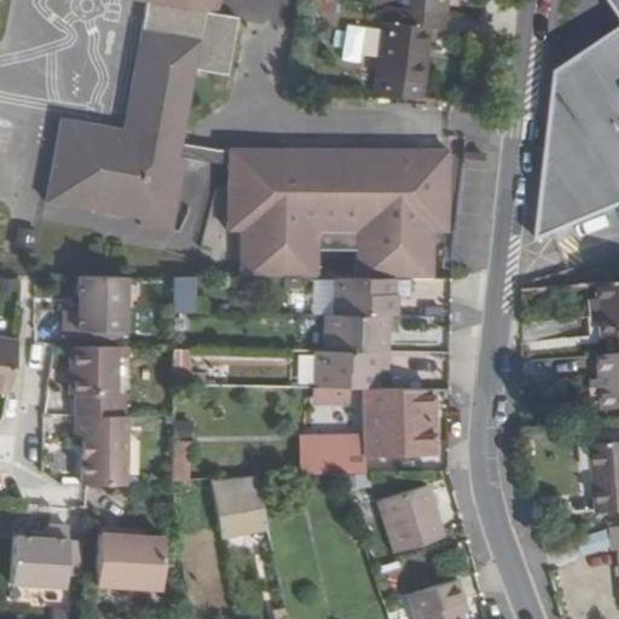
[(128,0),(146,4),(122,129),(59,119),(45,203),(140,221),(140,227),(174,233),(186,161),(180,160),(181,157),(183,146),(196,70),(227,76),(237,18),(217,15),(219,0),(128,0)]
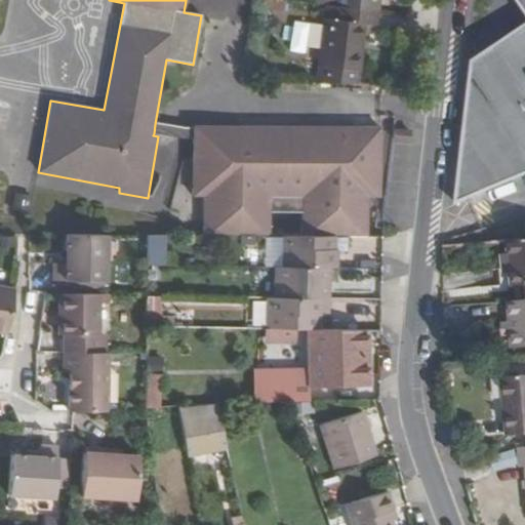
[(382,0),(339,0),(339,6),(382,10),(382,0)]
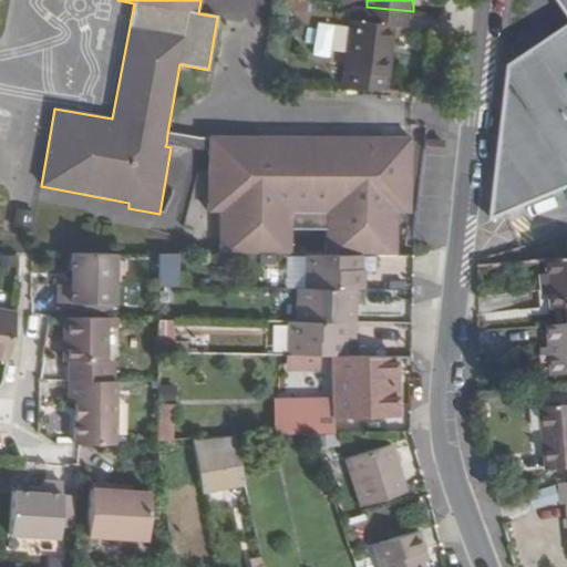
[(367,7),(358,6),(349,93),(392,94),(400,24),(412,26),(413,11),(367,7)]
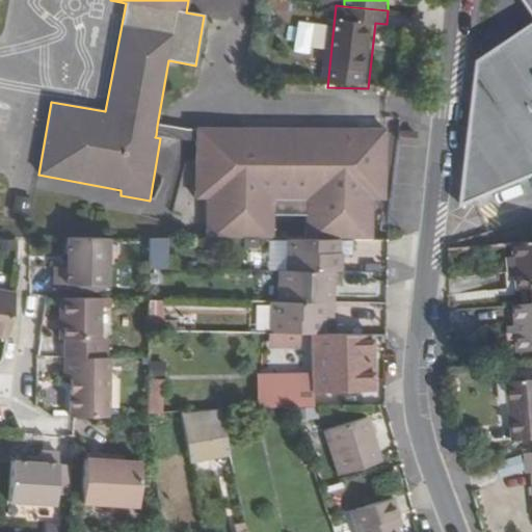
[(531,29),(483,63),(462,209),(531,182),(531,29)]
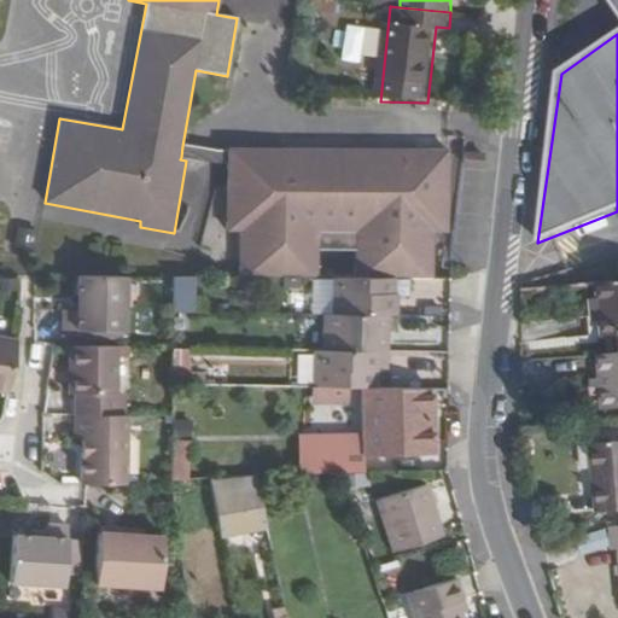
[(216,152),(182,146),(181,157),(215,163),(227,163),(227,151),(216,152)]
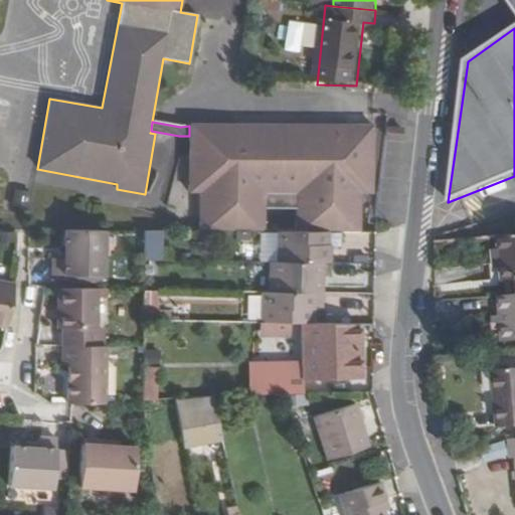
[(189,124),(189,126),(189,136),(189,194),(200,194),(200,233),(266,233),(266,194),(297,194),(296,233),(330,232),(362,233),(362,194),(373,194),(374,125),(189,124)]
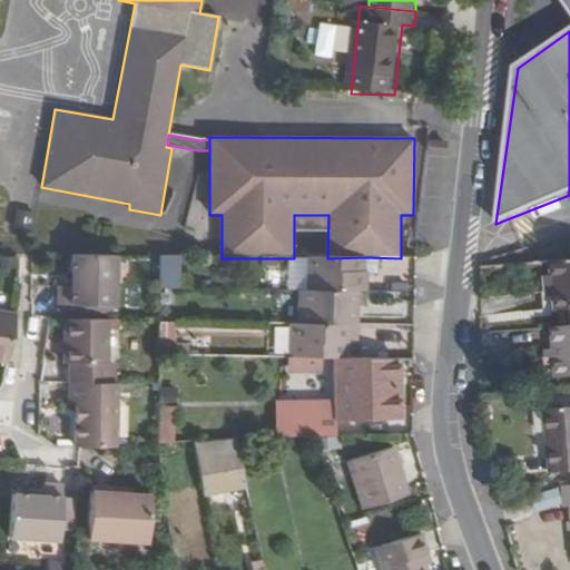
[(429,140),(426,154),(444,156),(446,143),(429,140)]
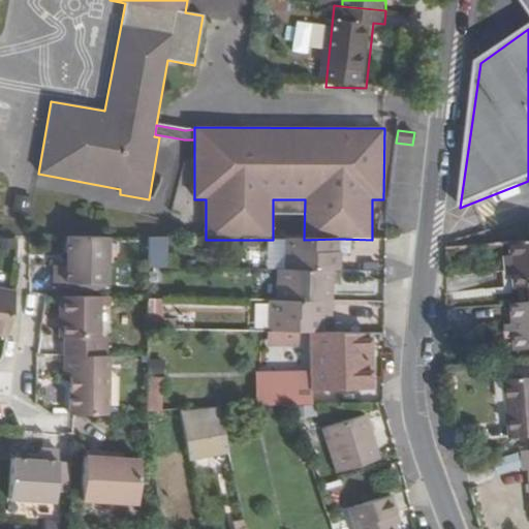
[(167,267),(168,238),(149,237),(148,267),(167,267)]
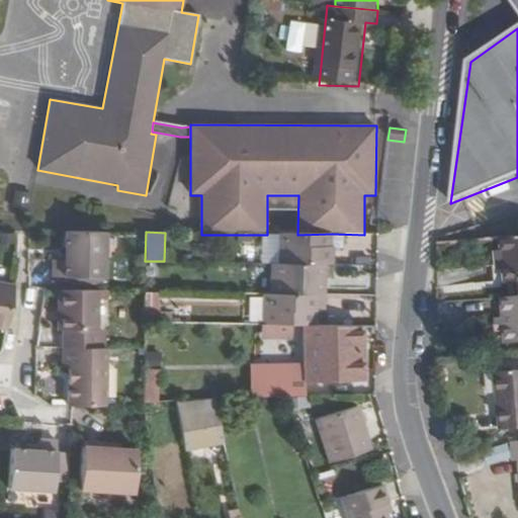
[(64,234),(64,251),(63,262),(57,262),(52,262),(51,279),(102,279),(103,234),(64,234)]
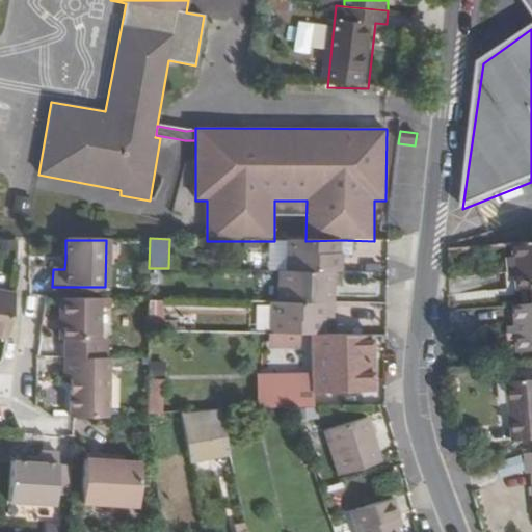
[(306,241),(283,241),(283,272),(321,272),(330,272),(344,272),(343,255),(341,255),(341,240),(306,241)]
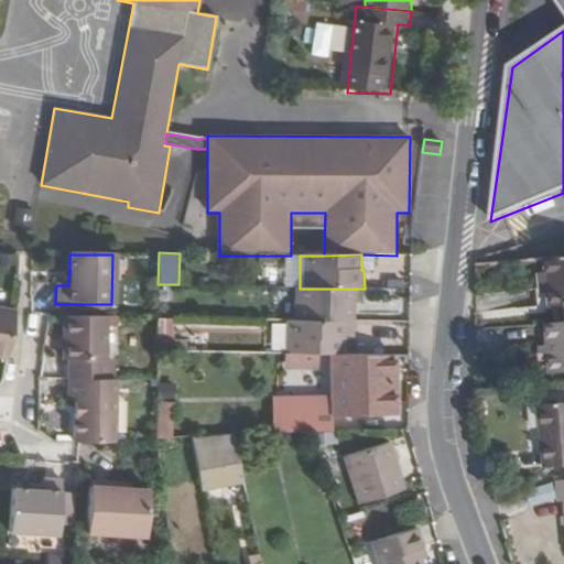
[(546,310),(562,308),(563,324),(563,257),(542,259),(546,310)]
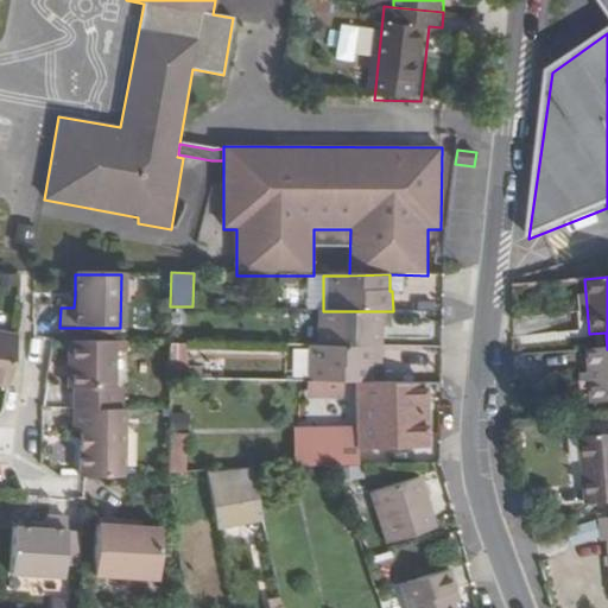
[(323,311),(314,311),(314,347),(368,347),(378,346),(378,329),(368,329),(367,311),(323,311)]
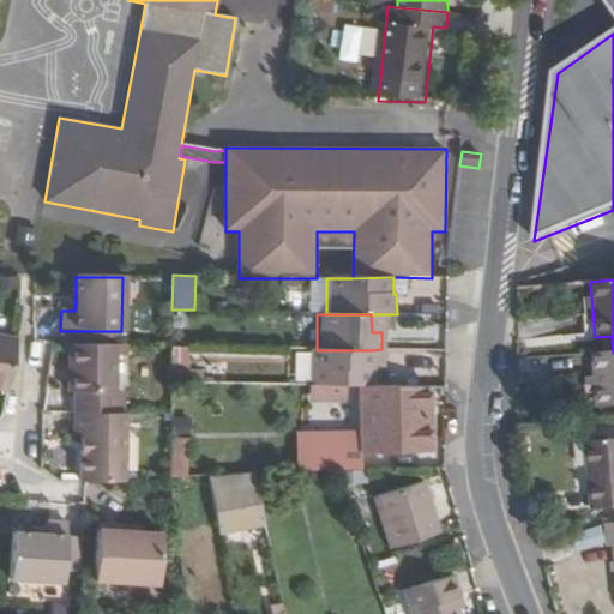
[(381,314),(371,314),(372,332),(381,332),(381,314)]
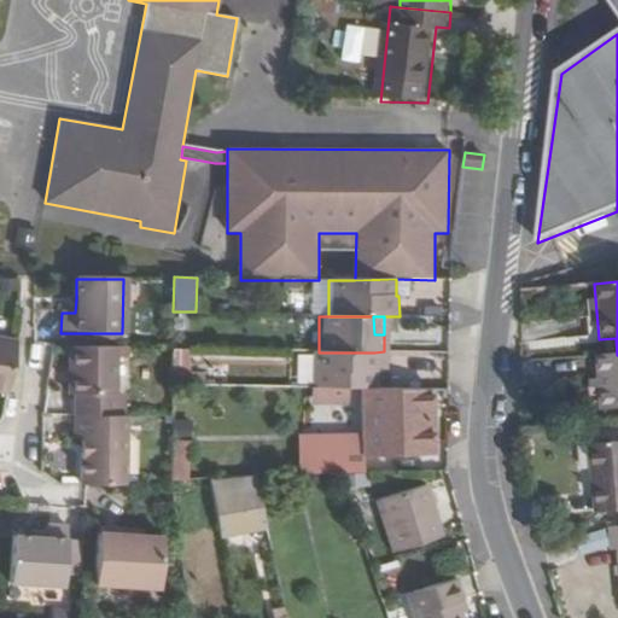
[(0,395),(4,396),(13,345),(0,343),(0,395)]
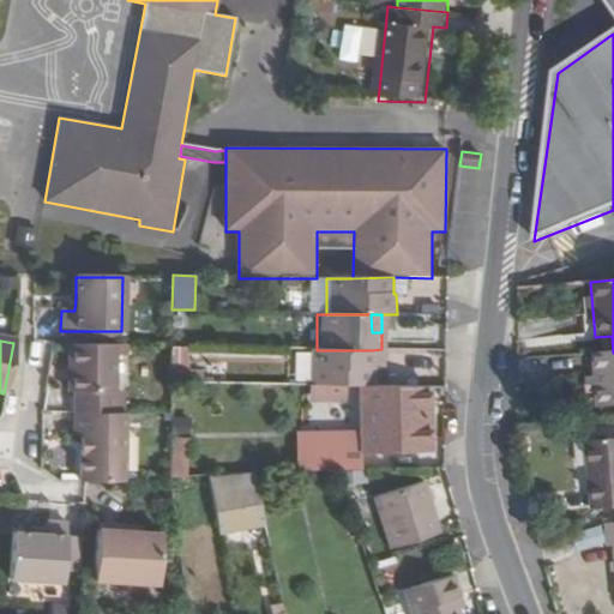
[(70,393),(77,393),(77,414),(116,414),(118,343),(70,343),(70,393)]
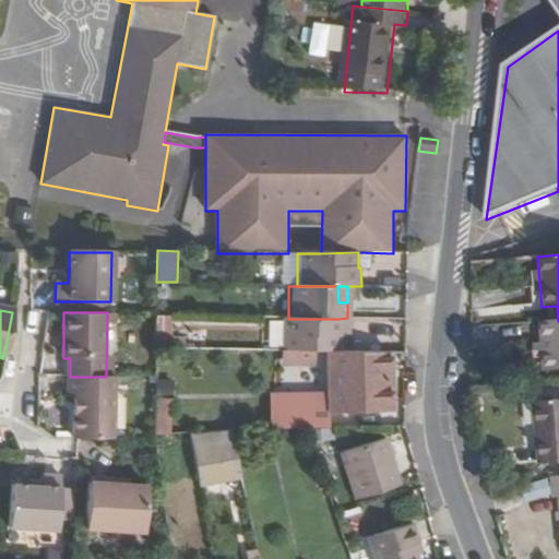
[(155,316),(157,339),(173,337),(171,314),(155,316)]
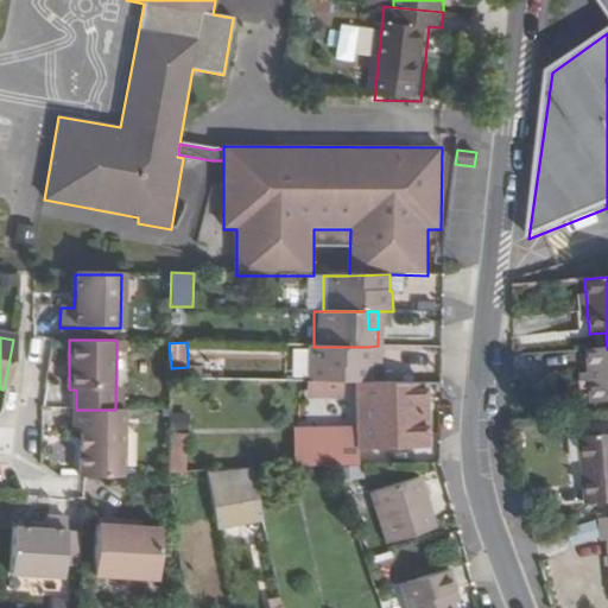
[(314,347),(304,347),(303,382),(365,381),(365,367),(368,367),(368,347),(314,347)]
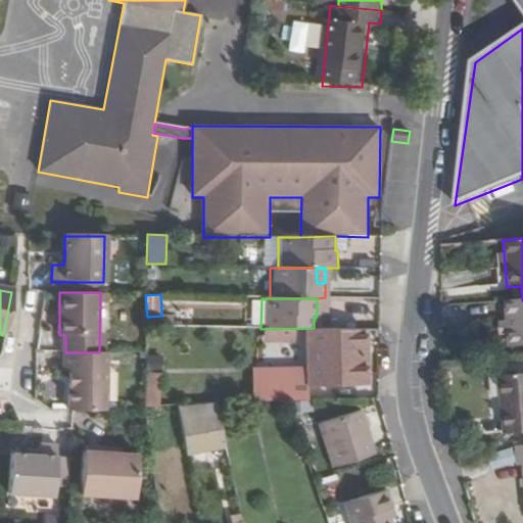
[(506,351),(522,349),(522,300),(503,301),(506,351)]
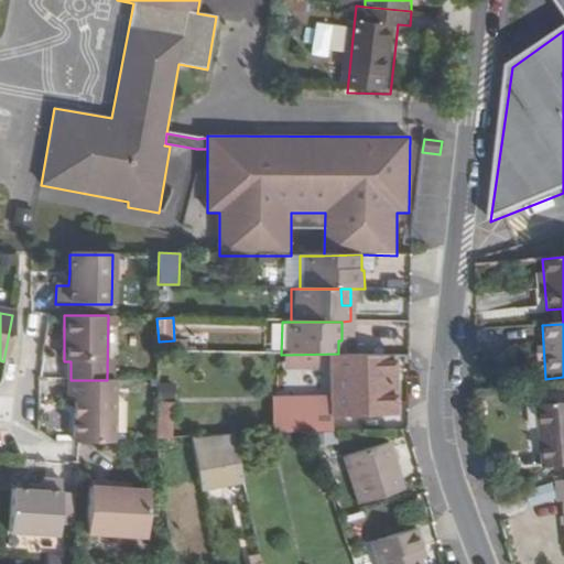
[(392,361),(346,364),(348,420),(396,418),(392,361)]
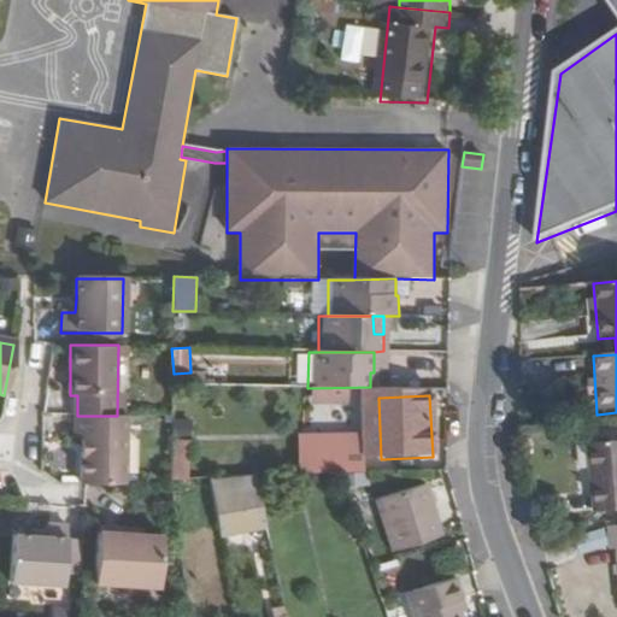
[(76,436),(82,436),(82,487),(128,487),(129,416),(117,416),(77,416),(76,436)]
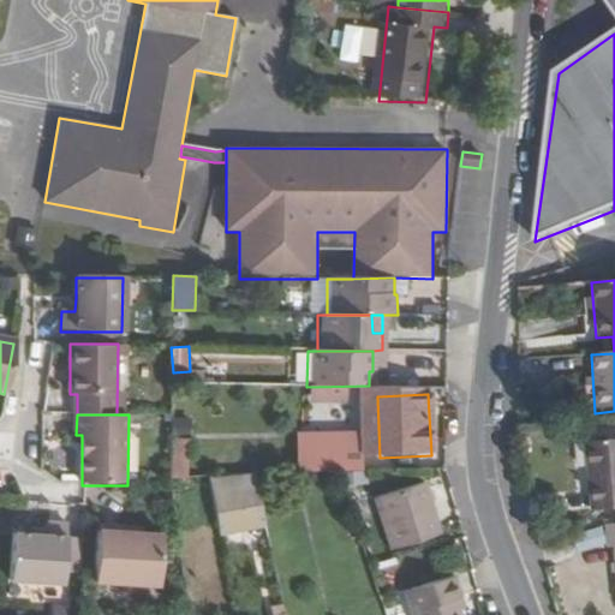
[(360,435),(297,437),(298,477),(336,475),(362,473),(360,435)]
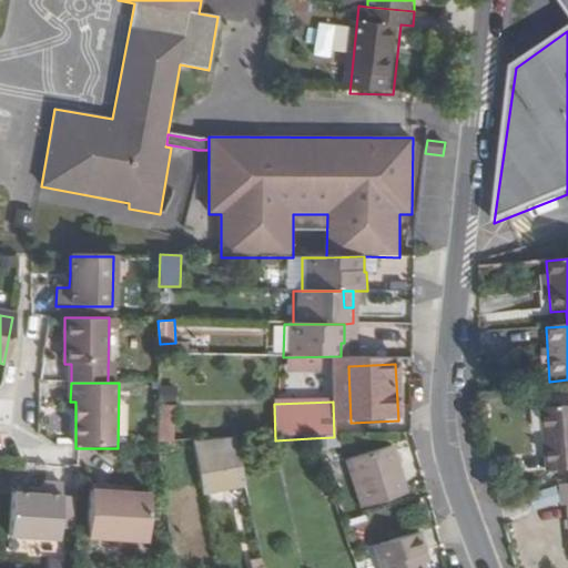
[(567,470),(567,406),(541,408),(546,472),(567,470)]
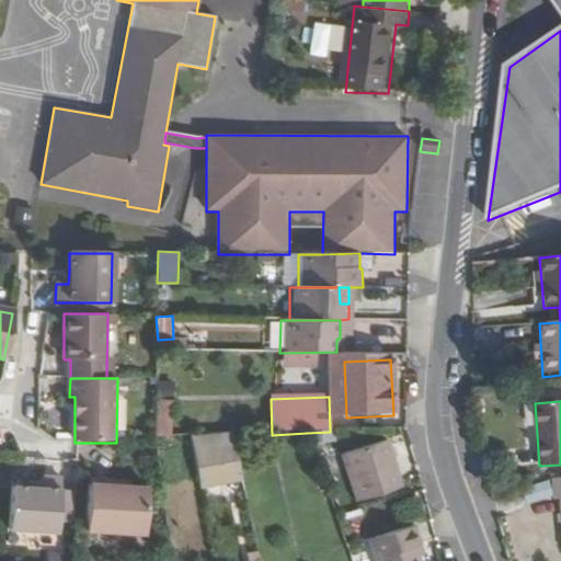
[(382,442),(377,443),(385,470),(391,469),(382,442)]
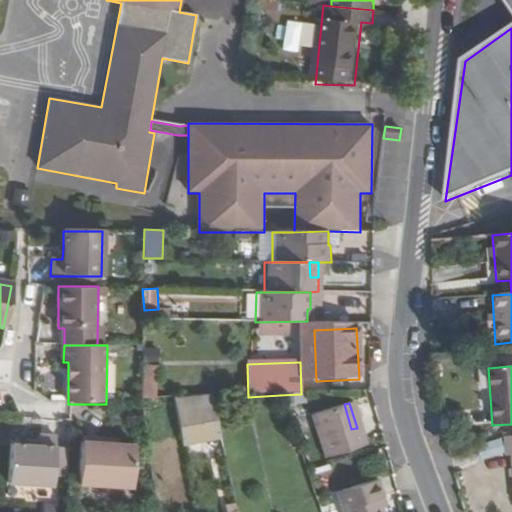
[(323,459),(362,447),(357,428),(351,429),(344,404),(309,414),(323,459)]
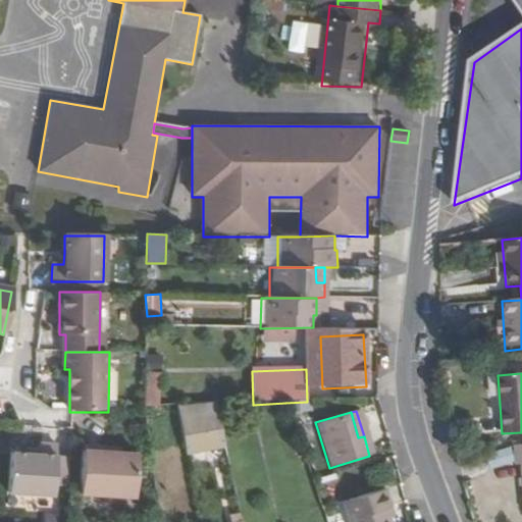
[(216,413),(181,419),(185,442),(220,436),(216,413)]
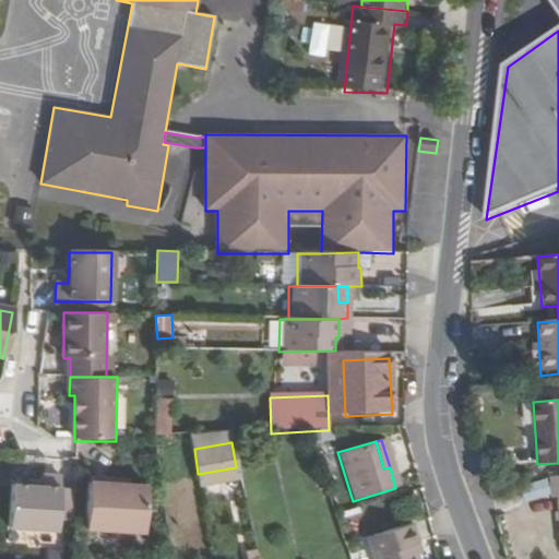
[(558,549),(558,548),(558,476),(546,477),(547,498),(555,497),(558,549)]
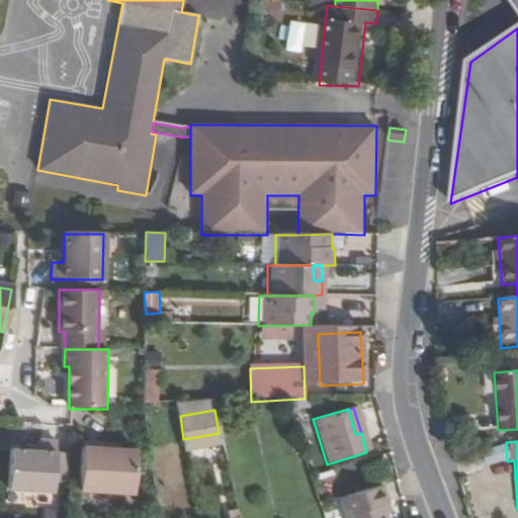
[(54,443),(35,442),(35,447),(35,453),(23,452),(8,452),(5,492),(51,495),(54,443)]
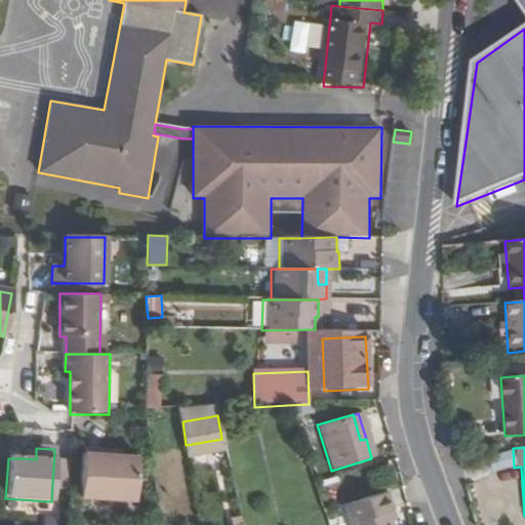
[(136,458),(80,455),(78,498),(133,501),(136,458)]
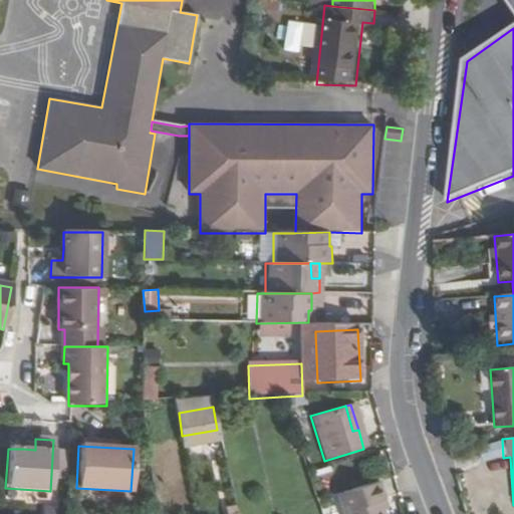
[(378,484),(337,495),(342,513),(381,513),(379,504),(383,503),(378,484)]
